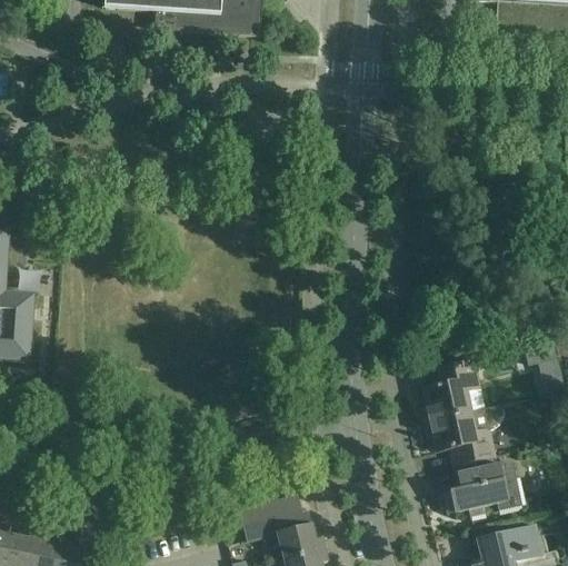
[(106,0),(105,8),(156,10),(155,30),(260,37),(261,17),(258,16),(259,0),(106,0)]
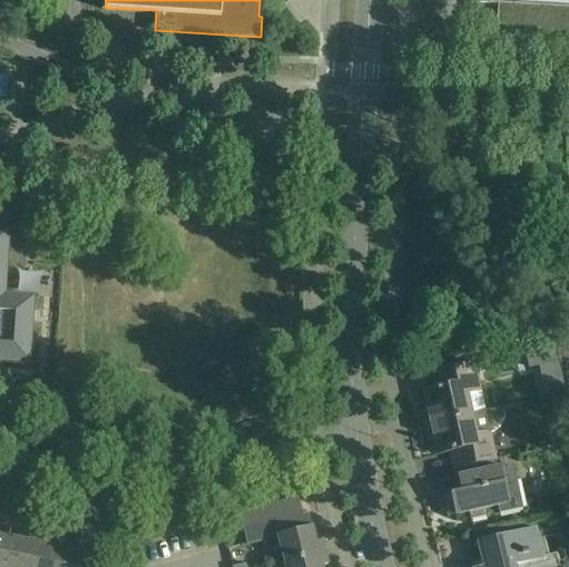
[(464,0),(464,1),(499,3),(497,38),(568,42),(568,0),(464,0)]
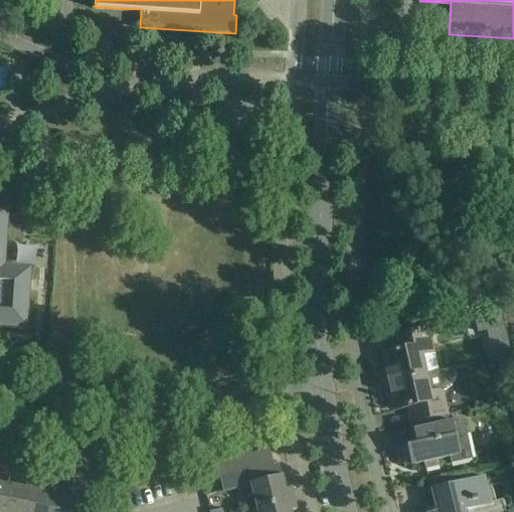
[(0,206),(0,325),(27,327),(31,267),(5,265),(9,207),(0,206)]
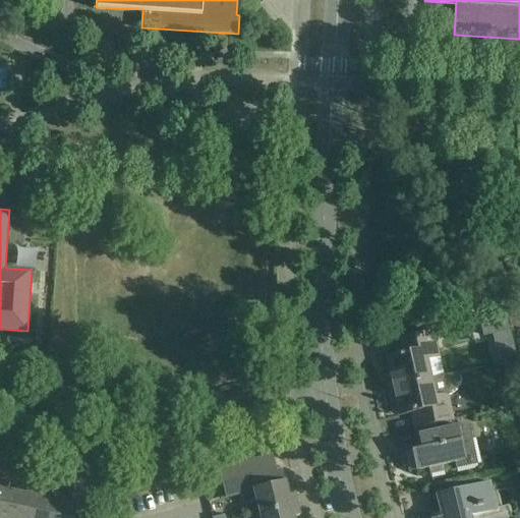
[(483,334),(494,332),(512,329),(508,312),(490,315),(485,318),(480,319),(480,320),(483,334)]
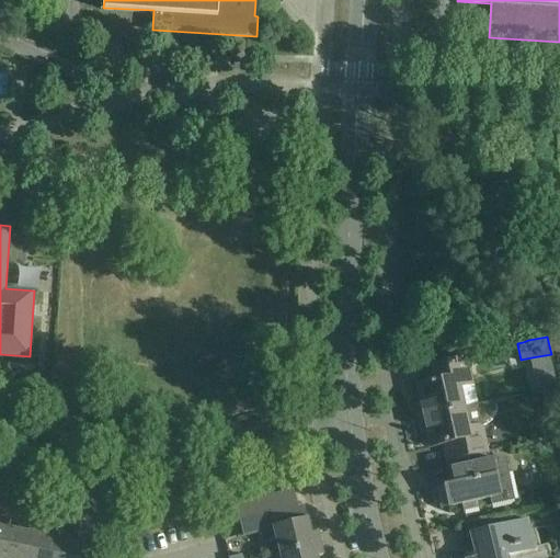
[(415,402),(418,416),(465,405),(460,385),(473,383),(468,355),(448,360),(426,364),(431,380),(418,384),(421,400),(415,402)]
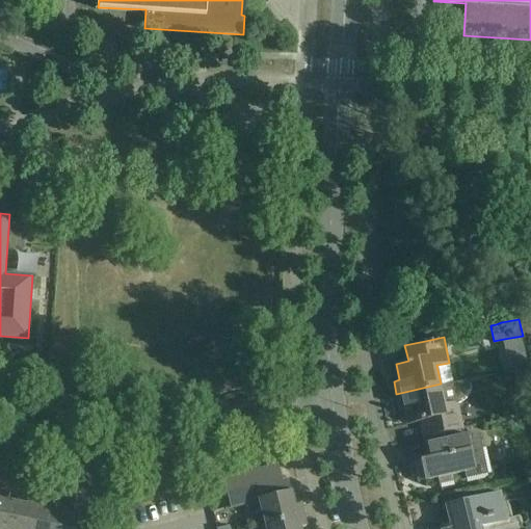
[(530,359),(527,346),(514,350),(520,367),(530,363),(530,359)]
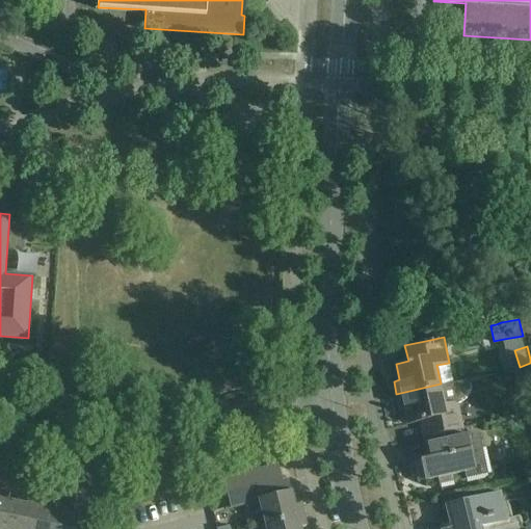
[(396,394),(399,407),(405,406),(408,422),(421,419),(424,434),(426,434),(461,426),(463,426),(457,400),(462,399),(467,397),(471,390),(472,385),(470,377),(441,384),(396,394)]
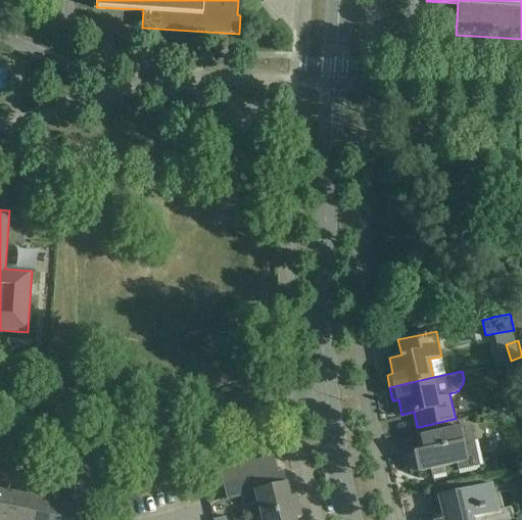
[(419,427),(424,448),(414,451),(418,471),(431,468),(433,475),(447,471),(446,465),(457,462),(458,469),(480,464),(471,424),(456,427),(454,419),(419,427)]
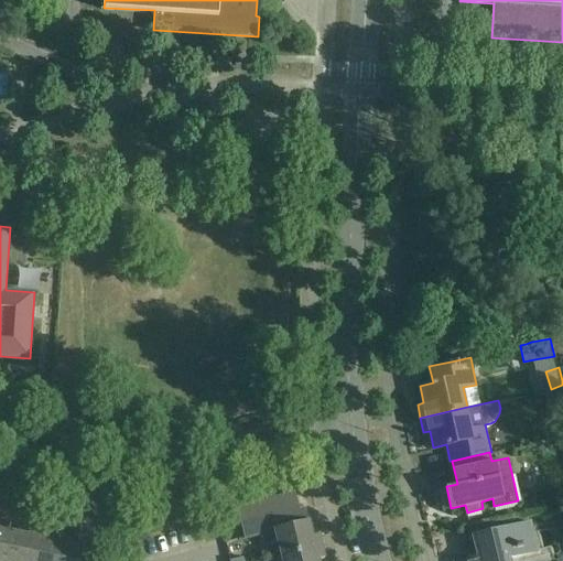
[(245,537),(275,529),(310,520),(306,507),(301,509),(295,491),(237,506),(245,537)]
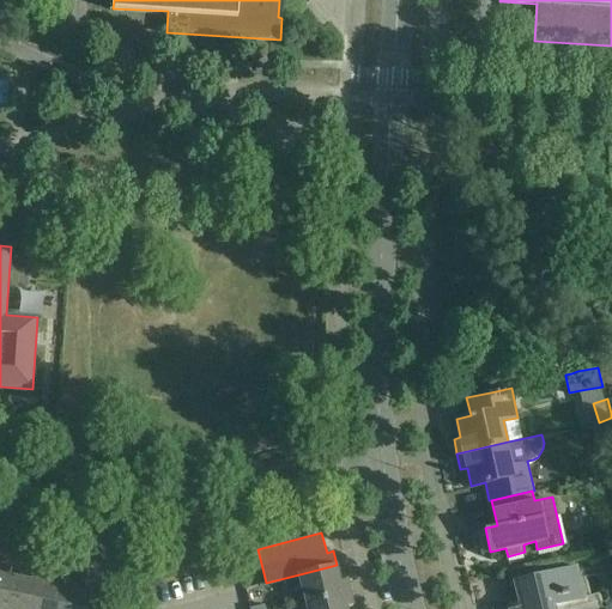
[(0,561),(0,608),(13,608),(20,577),(11,574),(12,565),(0,561)]
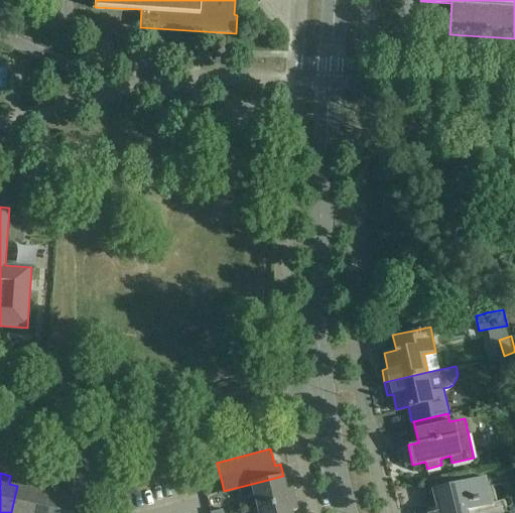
[(492,503),(485,475),(433,488),(438,507),(416,512),(467,512),(466,509),(492,503)]
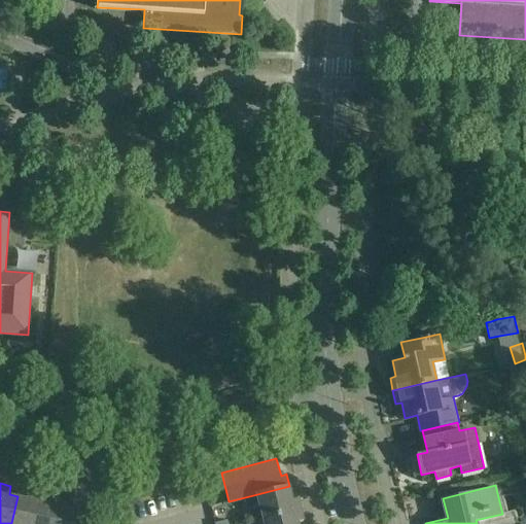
[(289,486),(257,494),(265,519),(302,510),(299,498),(292,499),(289,486)]
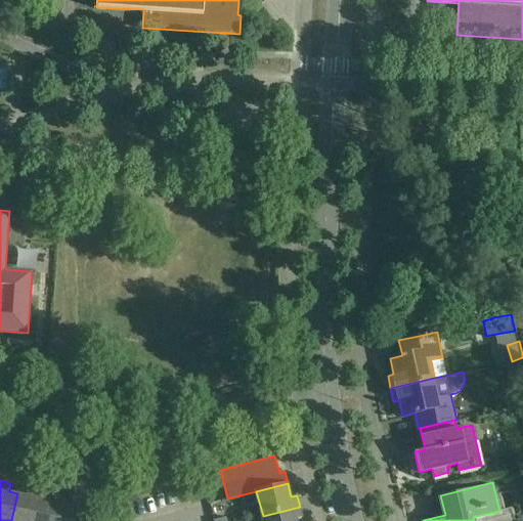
[(17,493),(11,520),(35,520),(43,489),(29,486),(27,495),(17,493)]
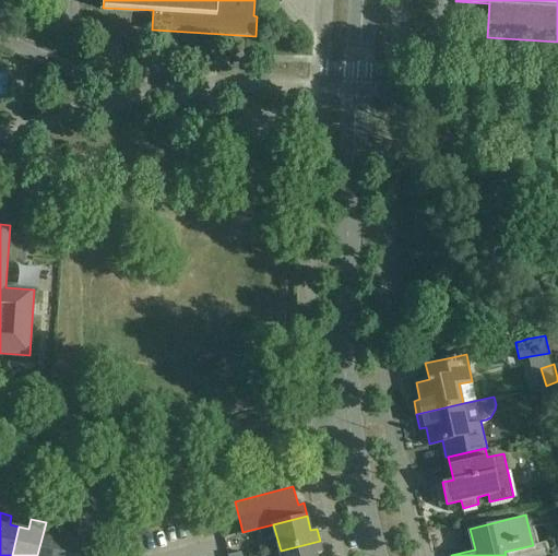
[(78,555),(79,540),(58,535),(60,525),(46,522),(37,555),(78,555)]
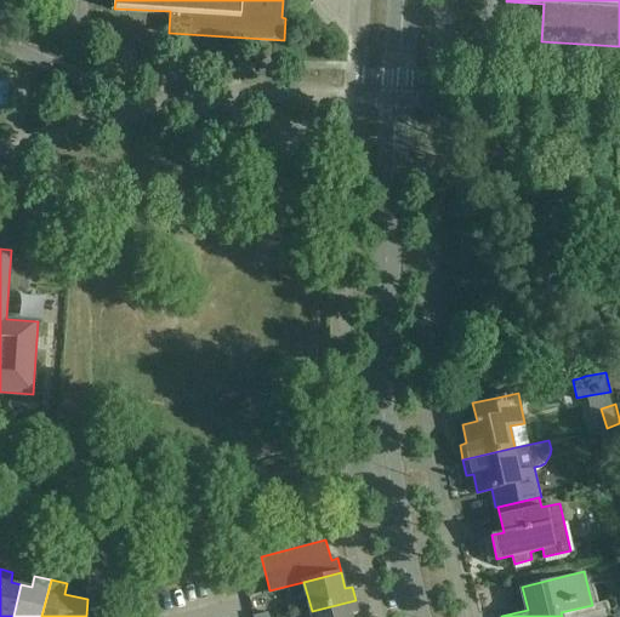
[(312,611),(312,616),(352,616),(352,613),(358,612),(356,600),(312,611)]
